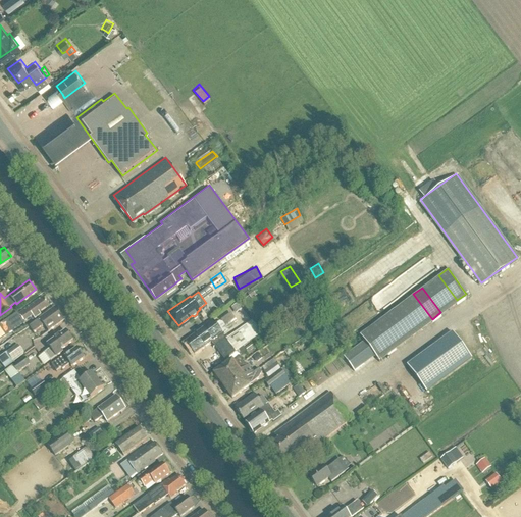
[(17,311),(23,318),(32,312),(34,316),(40,311),(39,309),(48,302),(42,294),(17,311)]
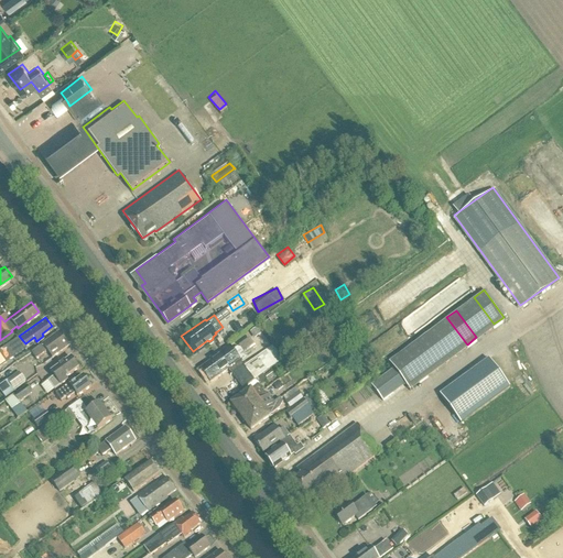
[(68,342),(57,329),(31,349),(35,356),(47,347),(53,354),(68,342)]
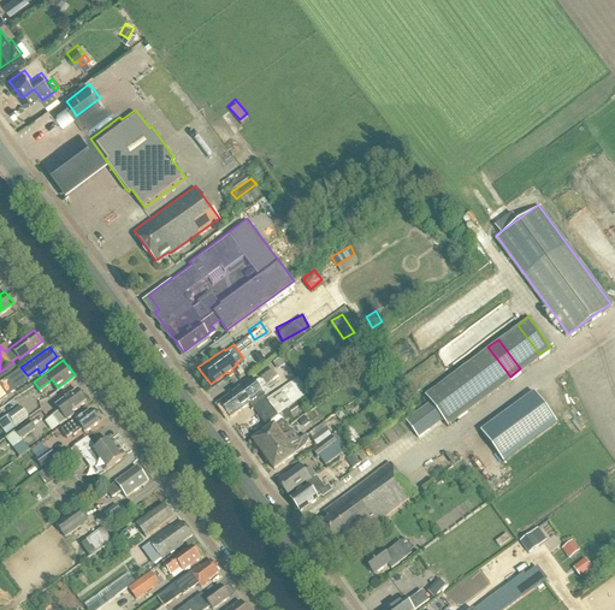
[(238,385),(218,400),(229,414),(248,400),(264,421),(277,412),(266,397),(261,390),(266,386),(267,382),(264,377),(259,375),(254,379),(249,374),(237,384),(238,385)]
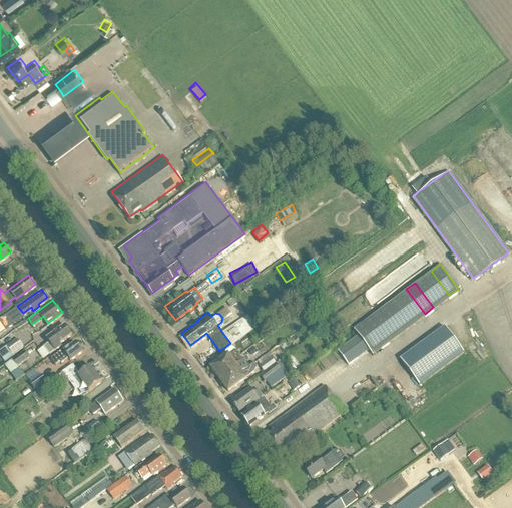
[(221,331),(230,343),(256,326),(245,313),(221,331)]
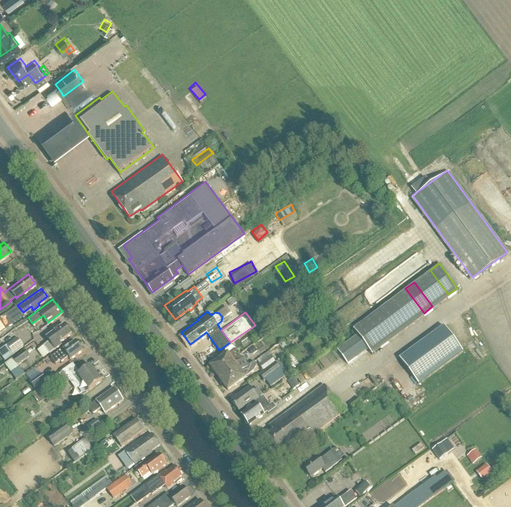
[(315,323),(322,318),(317,312),(311,316),(315,323)]
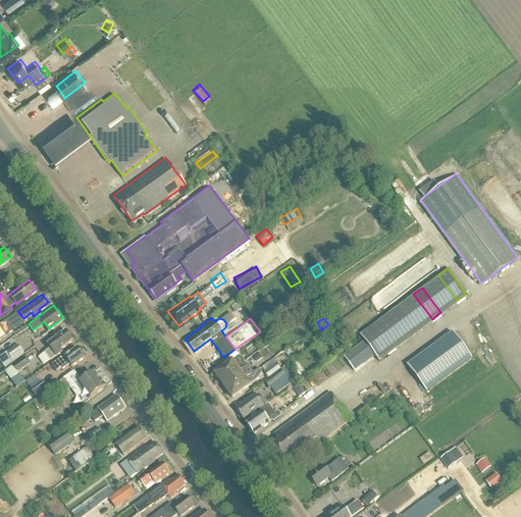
[(396,346),(377,320),(360,333),(375,354),(378,358),(396,346)]
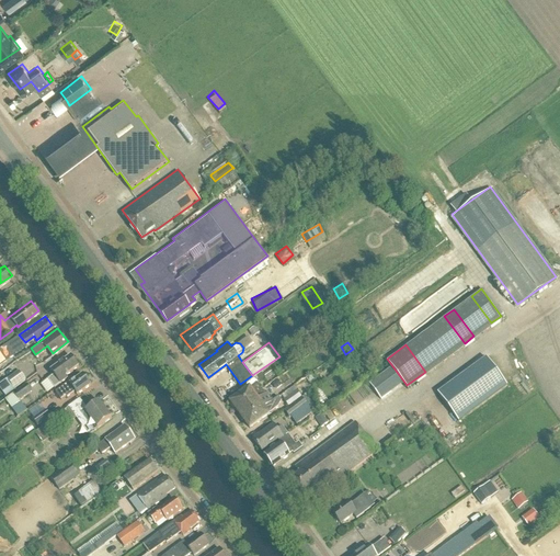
[(54,385),(67,375),(65,373),(78,363),(70,353),(50,367),(53,372),(47,376),(54,385)]
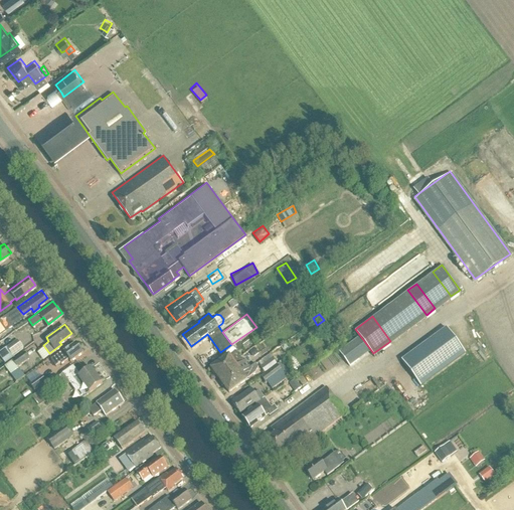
[(445,325),(400,357),(420,384),(465,351),(445,325)]
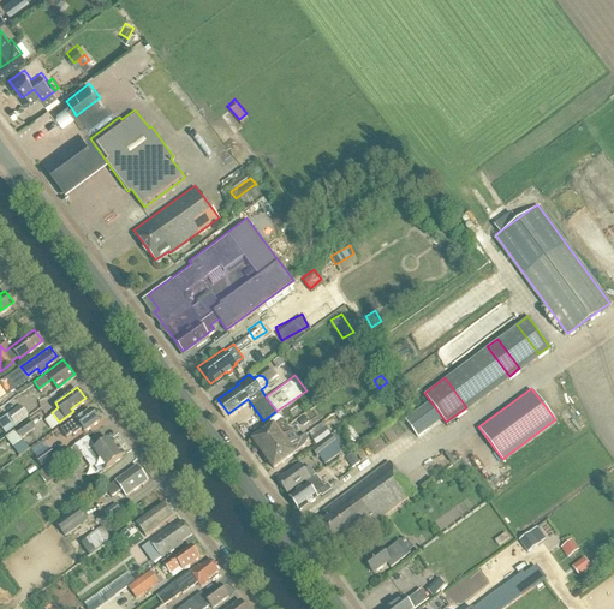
[(28,412),(21,401),(6,412),(13,422),(28,412)]
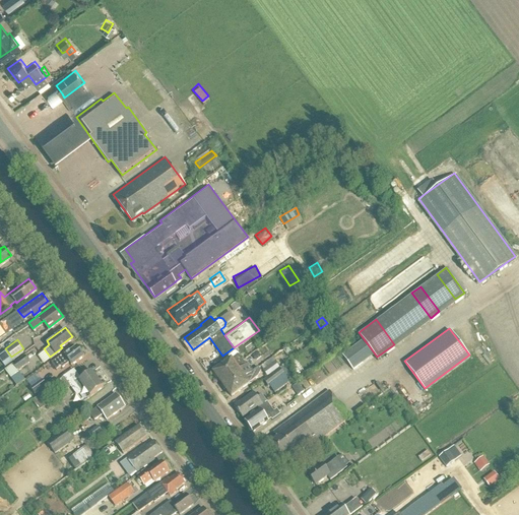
[(244,344),(247,348),(253,344),(250,340),(244,344)]
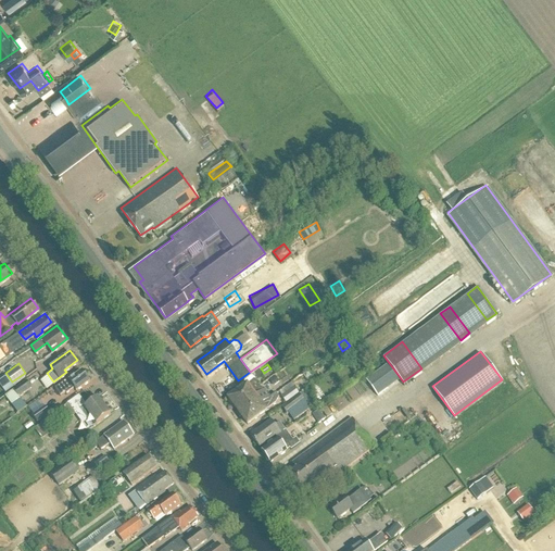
[(66,390),(74,385),(76,388),(89,378),(82,367),(70,377),(67,376),(54,386),(60,392),(65,389),(66,390)]
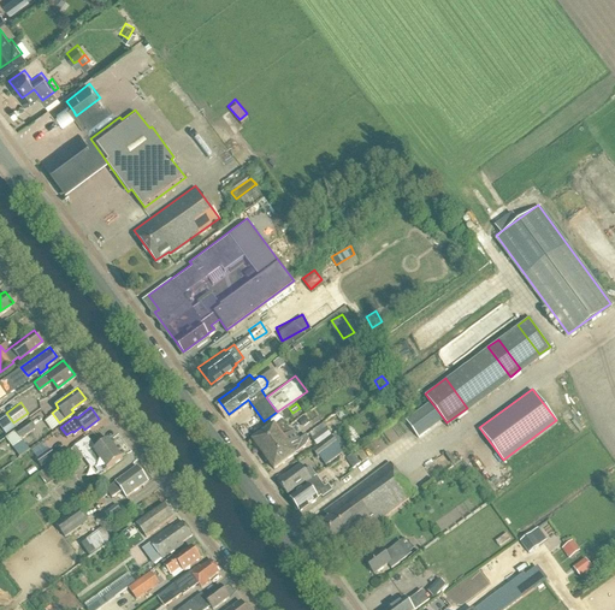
[(278,430),(287,422),(282,416),(275,422),(275,421),(252,438),(258,446),(279,431),(278,430)]
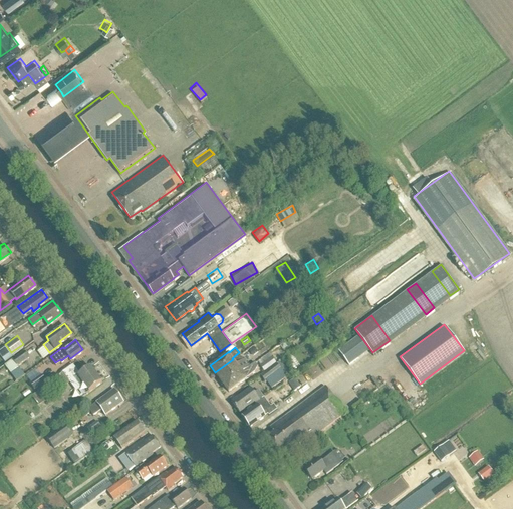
[(12,356),(4,362),(10,370),(18,365),(17,363),(29,354),(23,348),(12,357),(12,356)]
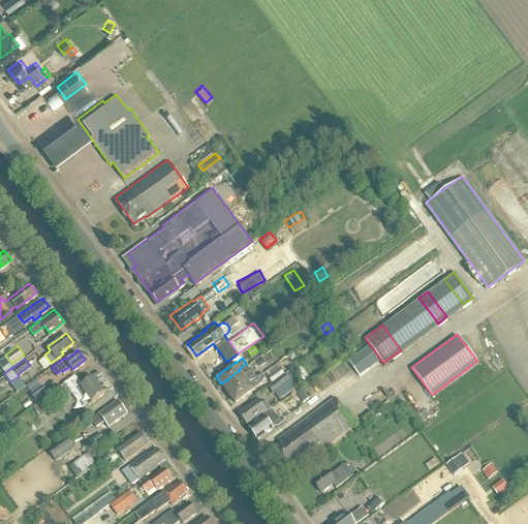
[(240,370),(221,383),(225,389),(224,390),(227,394),(228,393),(229,394),(247,380),(248,381),(255,376),(250,369),(246,363),(239,369),(240,370)]
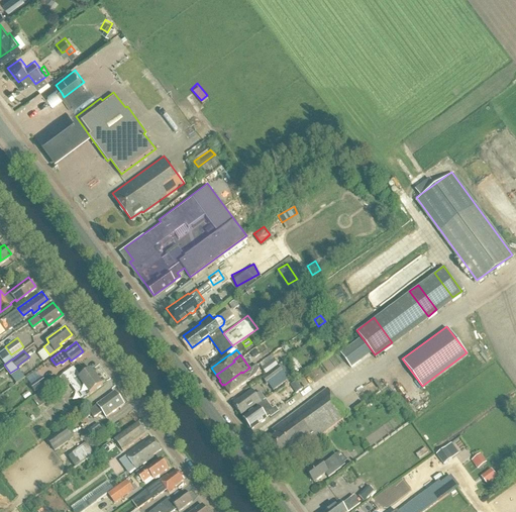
[(273,356),(261,365),(266,372),(278,364),(273,356)]
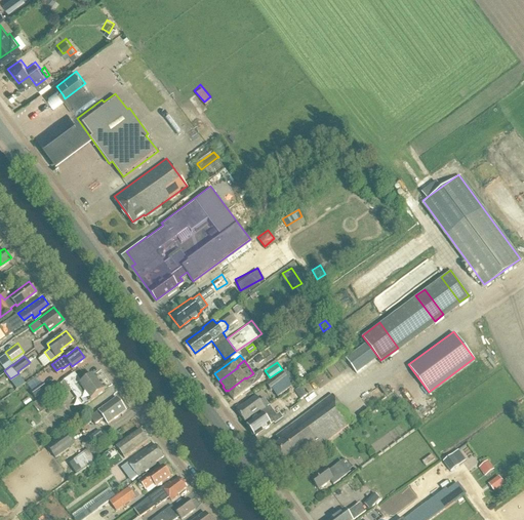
[(245,377),(228,391),(233,398),(257,380),(259,378),(263,372),(260,368),(257,369),(253,373),(246,378),(245,377)]
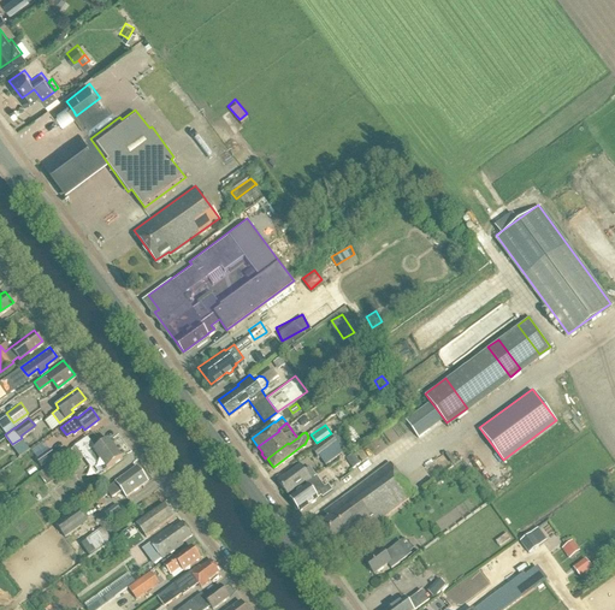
[(331,433),(317,443),(312,446),(318,455),(319,454),(325,462),(343,449),(331,433)]
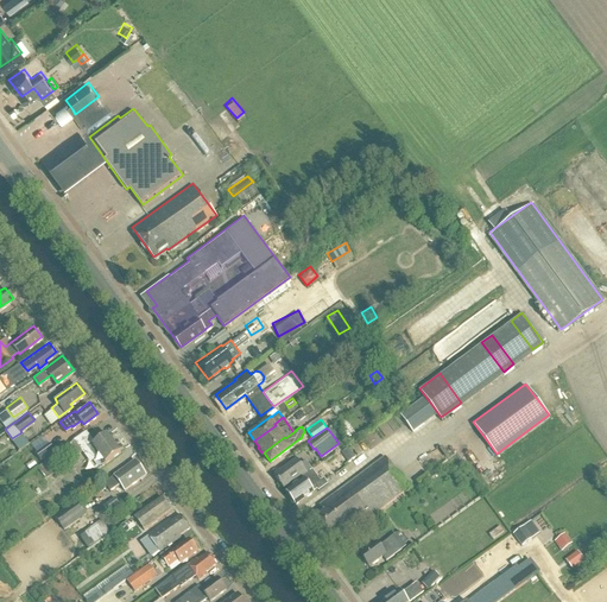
[(82,448),(90,460),(95,455),(101,463),(120,449),(106,431),(94,441),(84,429),(67,443),(74,454),(82,448)]
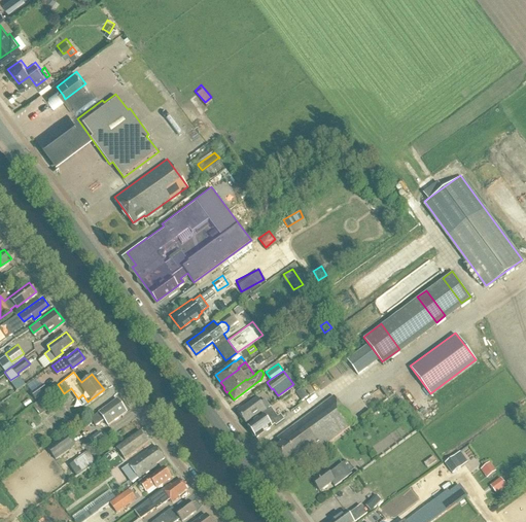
[(29,387),(39,380),(35,374),(25,382),(29,387)]
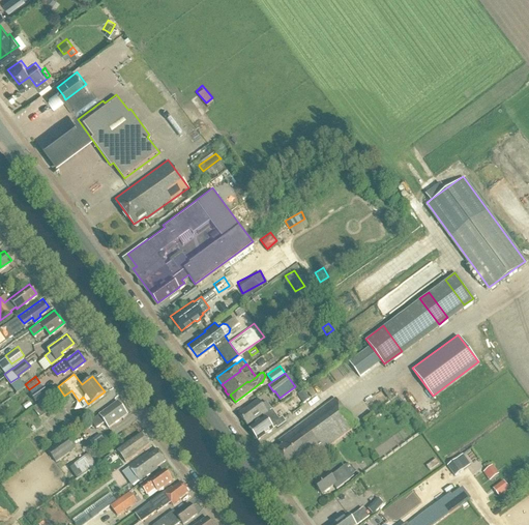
[(31,392),(35,400),(48,390),(42,384),(31,392)]
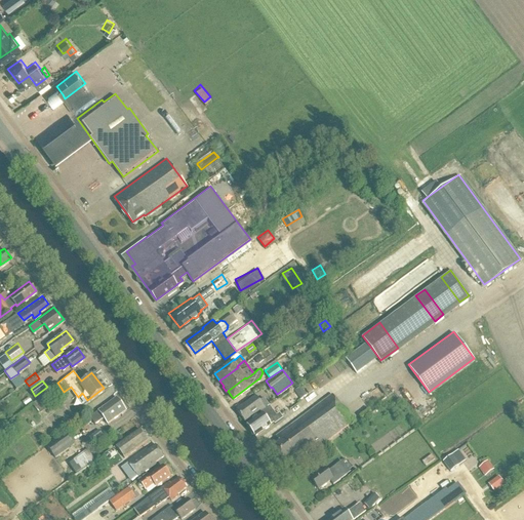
[(300,384),(294,389),(300,397),(306,392),(300,384)]
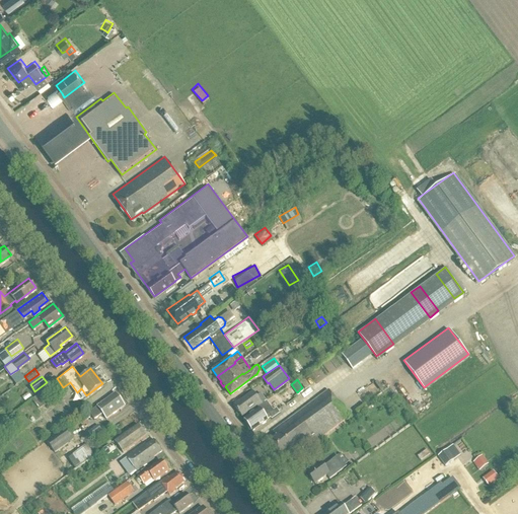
[(302,447),(348,415),(327,387),(272,429),(276,435),(269,440),(280,456),(290,448),(292,451),(300,444),(302,447)]
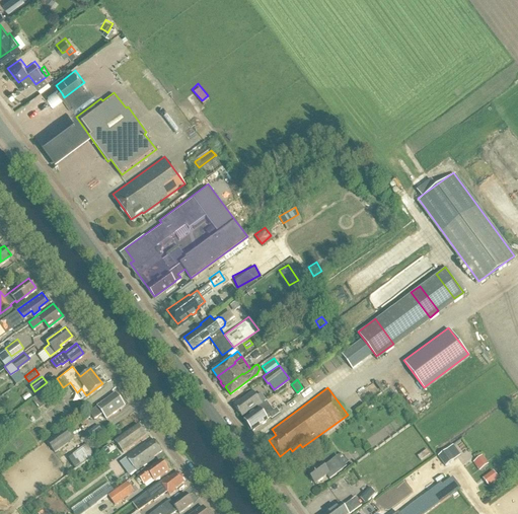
[(256,404),(257,405),(266,398),(261,391),(256,394),(252,388),(232,404),(241,415),(256,404)]
